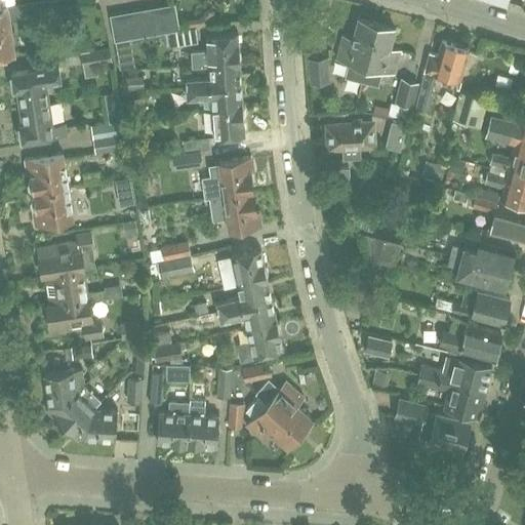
[(15,6),(0,7),(0,53),(15,52),(10,17),(35,13),(35,15),(67,12),(67,11),(96,9),(95,0),(56,0),(33,3),(15,6)]
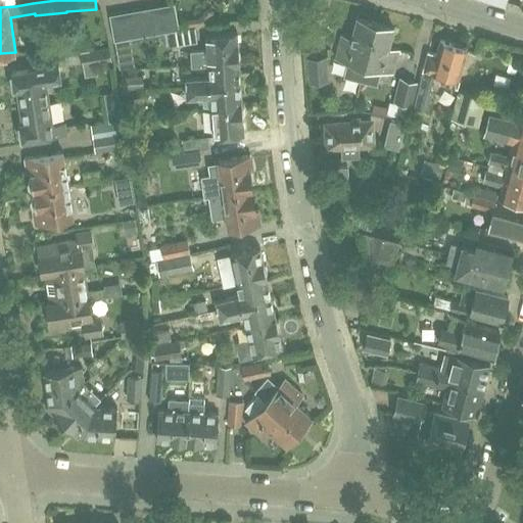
[(157,6),(162,32),(180,29),(175,3),(157,6)]
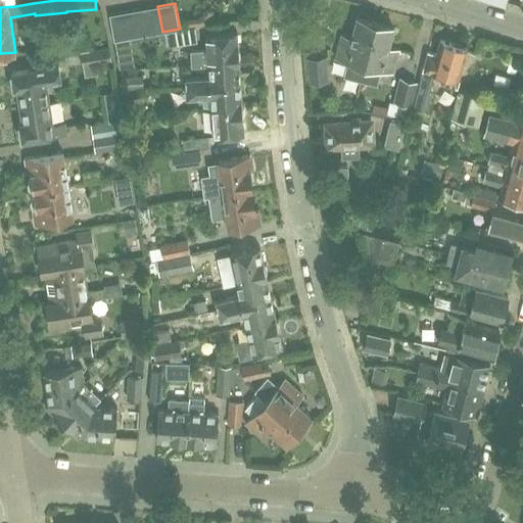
[(157,6),(146,8),(150,34),(162,32),(157,6)]
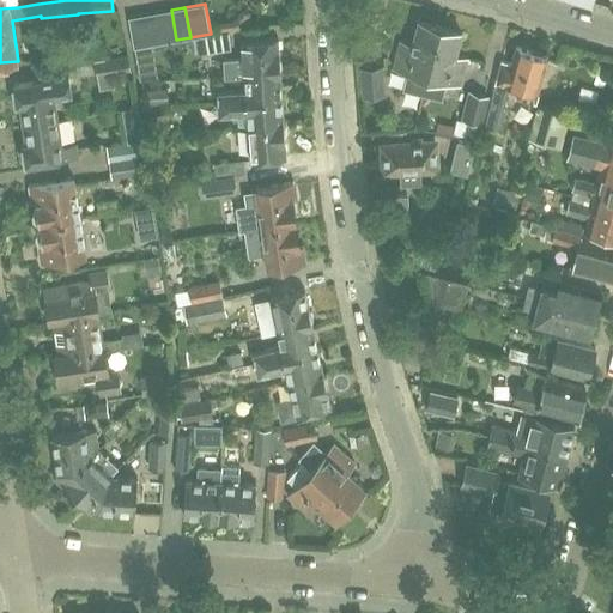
[(163,42),(176,40),(171,10),(157,12),(163,42)]
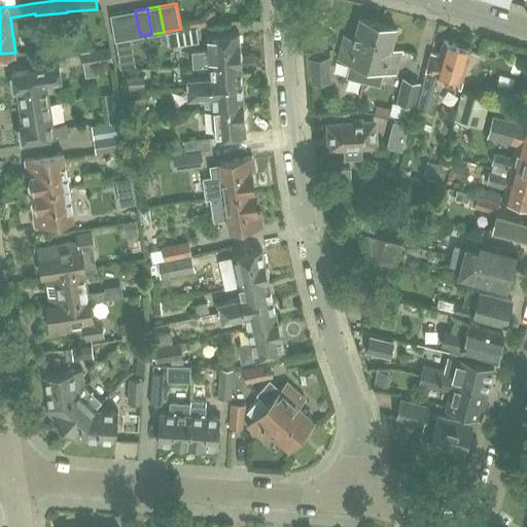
[(140,36),(135,10),(110,14),(114,41),(140,36)]
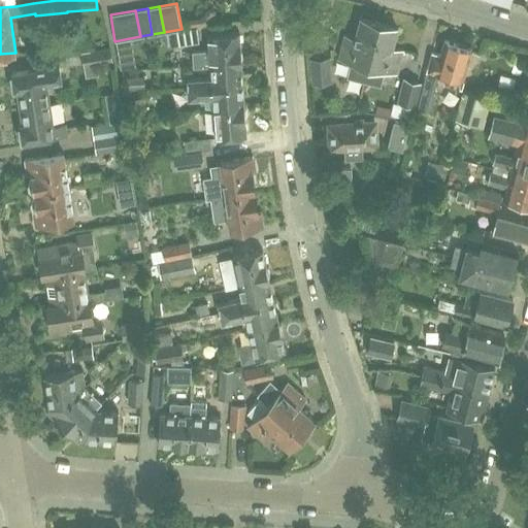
[(367,66),(378,22),(360,18),(355,36),(344,34),(339,58),(350,61),(352,62),(349,76),(364,80),(368,66),(367,66)]
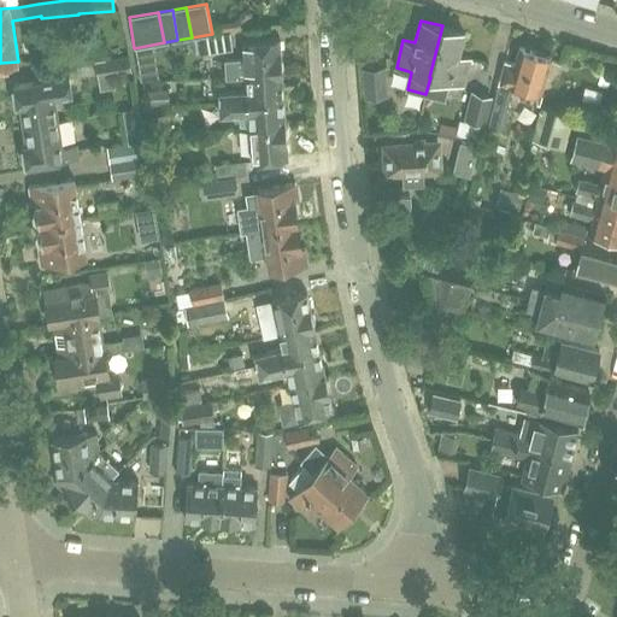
[(464,31),(442,25),(429,77),(430,77),(425,94),(445,98),(450,82),(452,82),(464,84),(470,57),(459,54),(464,31)]
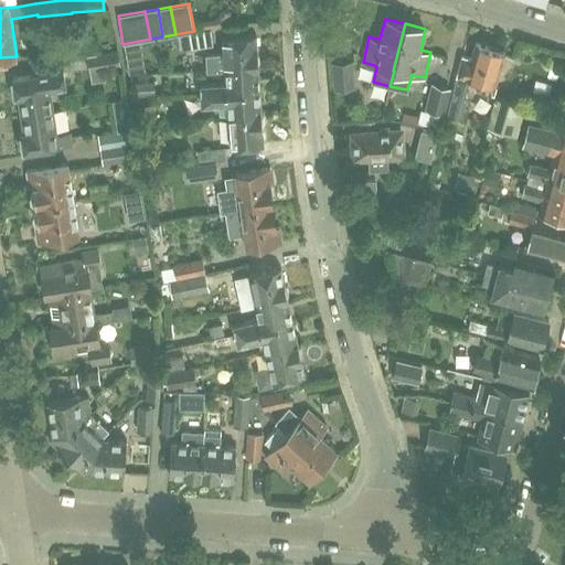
[(213,29),(194,32),(179,35),(181,51),(215,45),(213,29)]
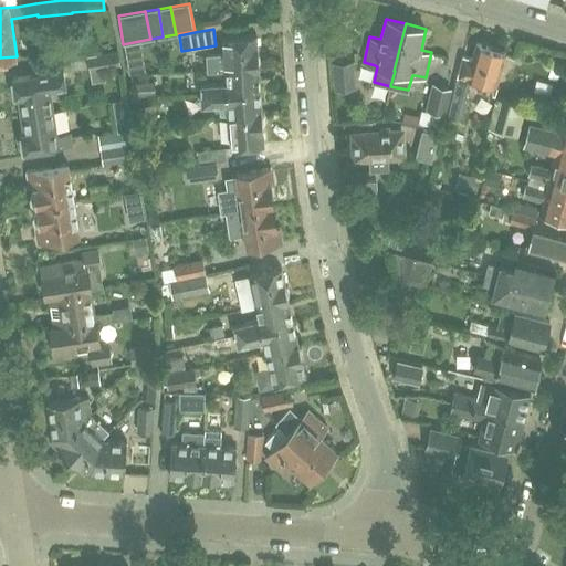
[(208,71),(224,70),(259,67),(259,64),(260,62),(260,55),(258,52),(257,34),(222,37),(223,53),(207,54),(208,71)]
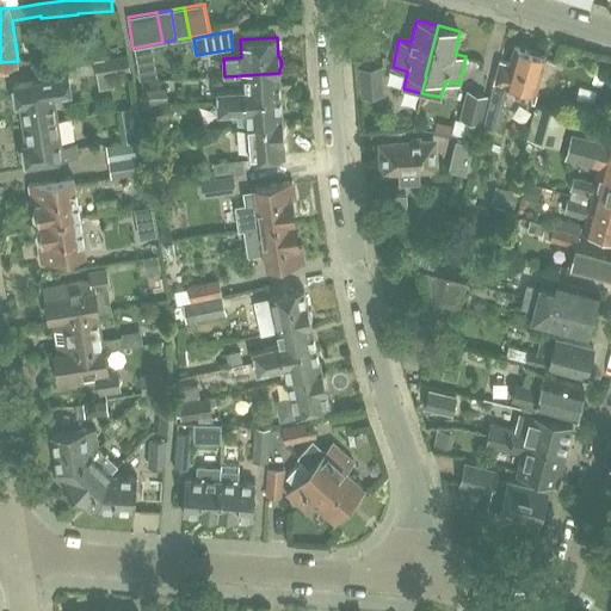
[(96,61),(105,60),(104,43),(73,47),(75,65),(96,61)]
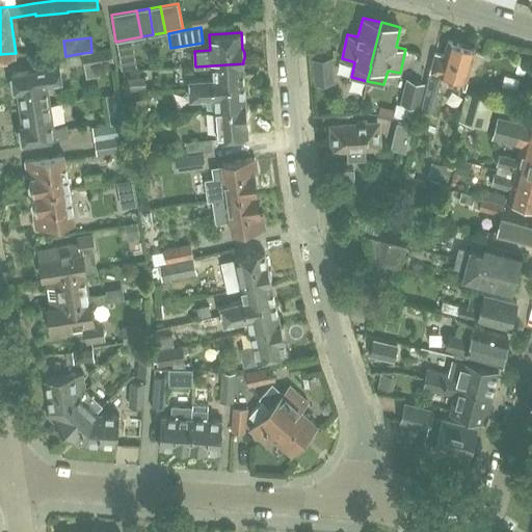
[(468,77),(476,49),(448,41),(444,55),(435,52),(420,108),(435,112),(447,73),(450,74),(448,82),(466,87),(469,77),(468,77)]
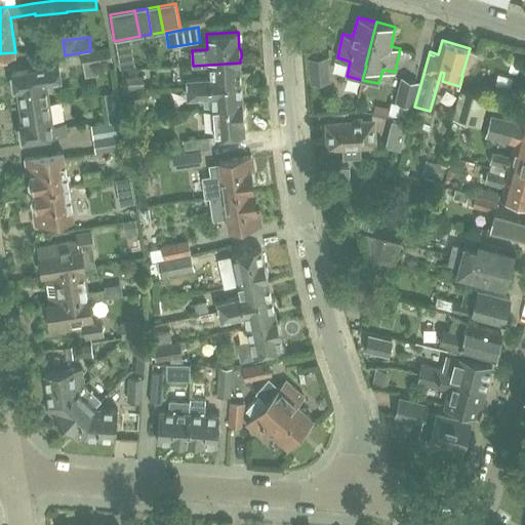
[(90,51),(82,52),(85,67),(113,63),(111,48),(90,51)]
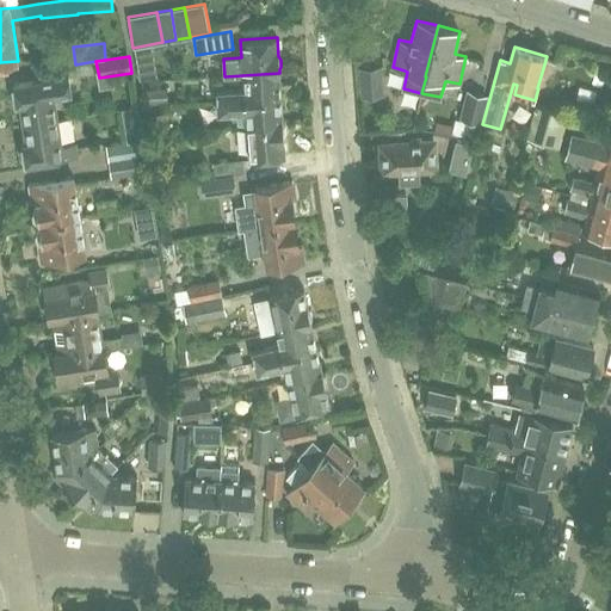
[(380,67),(360,68),(363,94),(382,93),(380,67)]
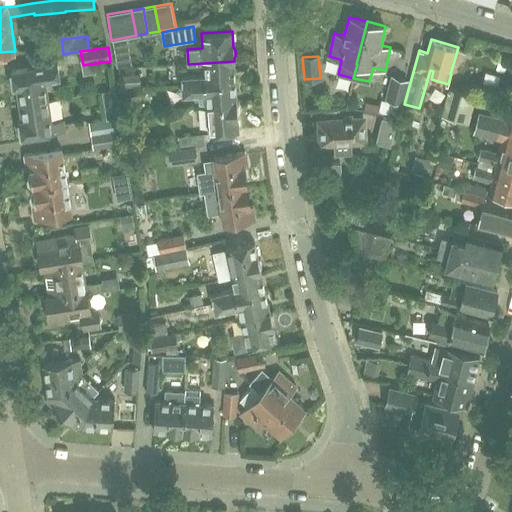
[(181,85),(235,81),(234,61),(203,63),(204,74),(181,76),(181,85)]
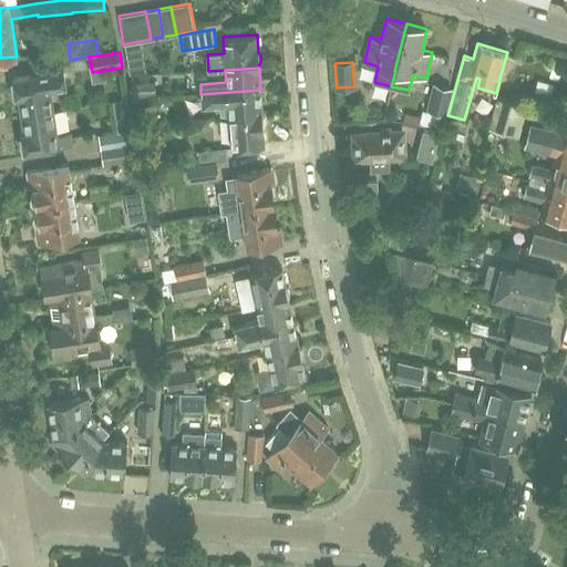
[(21,115),(54,110),(51,90),(66,86),(64,70),(12,78),(12,81),(11,85),(11,91),(14,94),(16,99),(19,98),(21,115)]
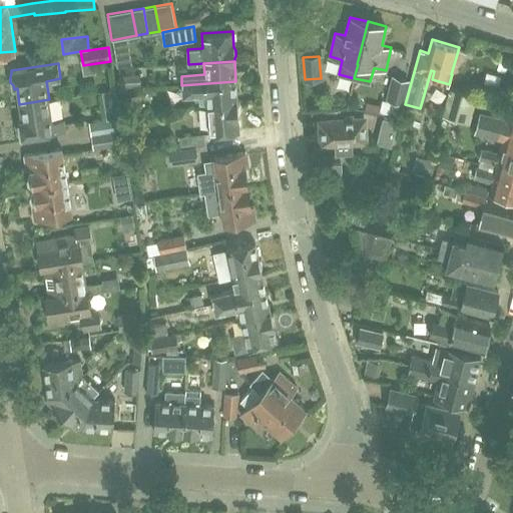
[(141,73),(120,74),(121,89),(141,88),(141,73)]
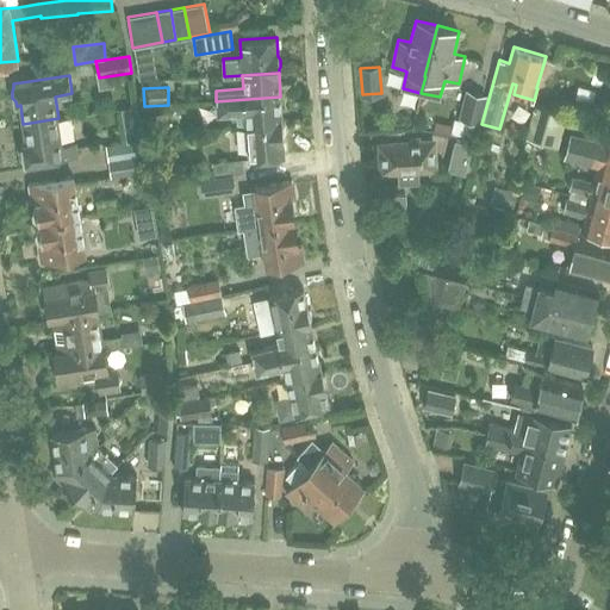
[(478,122),(484,95),(467,92),(461,117),(461,119),(458,134),(473,137),(477,122),(478,122)]
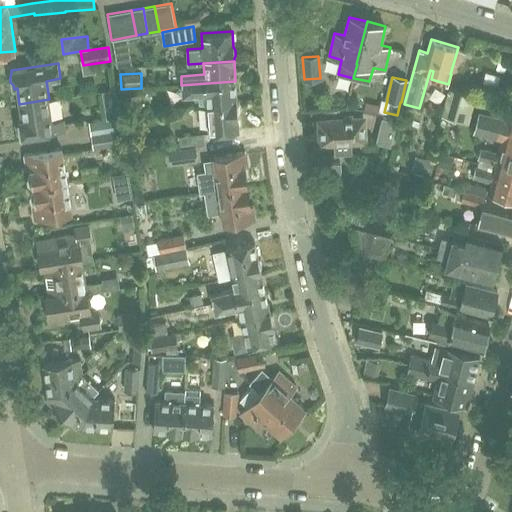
[(206,104),(236,102),(235,81),(181,85),(182,95),(205,94),(206,104)]
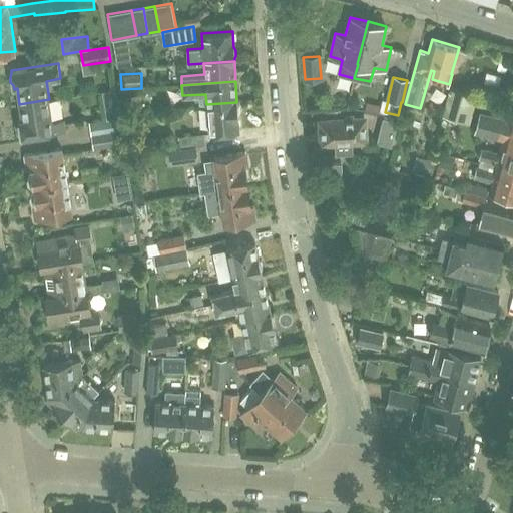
[(476,94),(451,87),(450,92),(447,91),(441,114),(469,123),(476,94)]
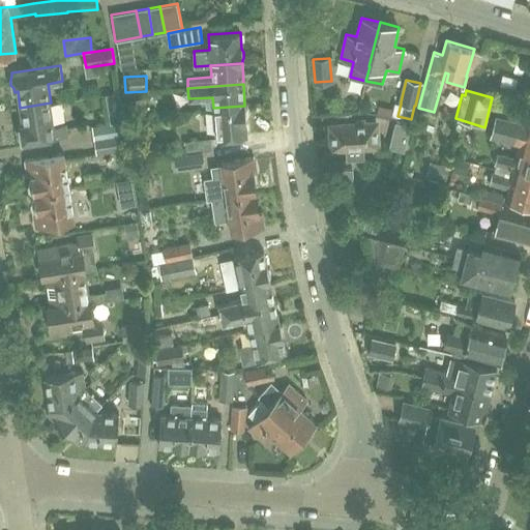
[(106,94),(110,123),(124,121),(119,92),(106,94)]
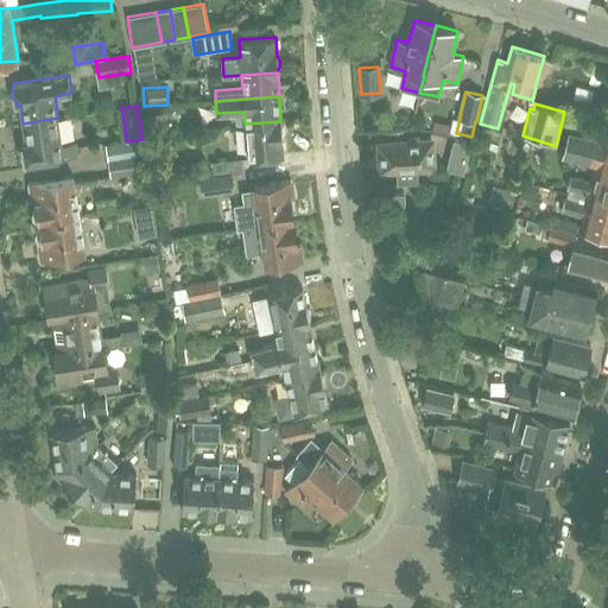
[(146,113),(151,130),(168,126),(163,109),(146,113)]
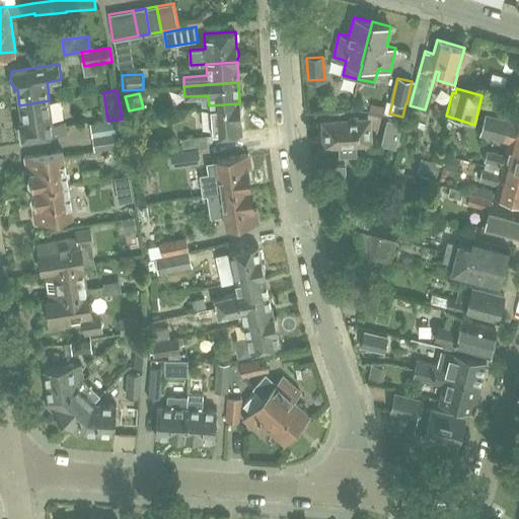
[(50,100),(19,105),(22,121),(19,122),(20,126),(18,129),(18,134),(21,137),(22,140),(67,133),(66,122),(53,124),(50,100)]
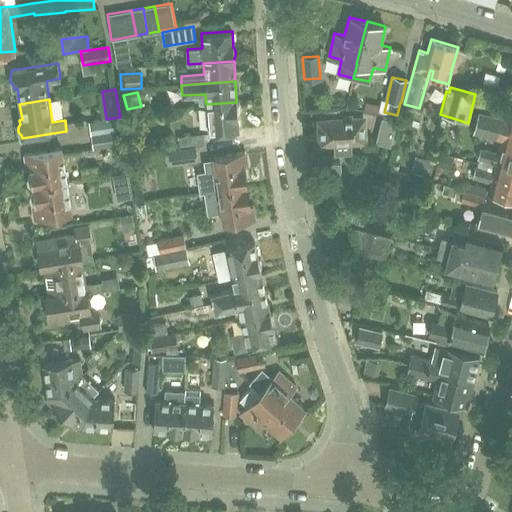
[(378,110),(380,104),(364,100),(362,106),(378,110)]
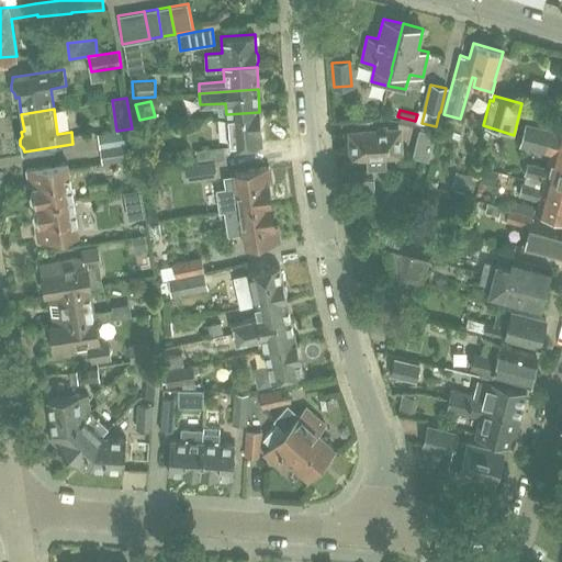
[(259,112),(226,114),(228,147),(262,145),(261,126),(262,123),(262,116),(260,114),(259,112)]
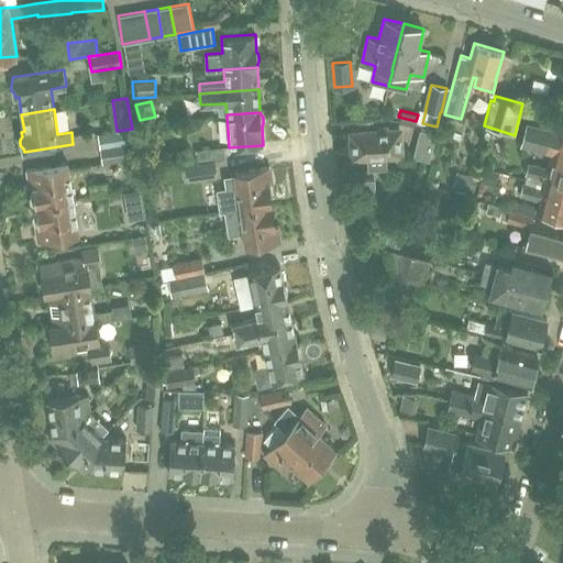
[(562,130),(527,121),(521,143),(553,152),(552,157),(562,159),(562,130)]
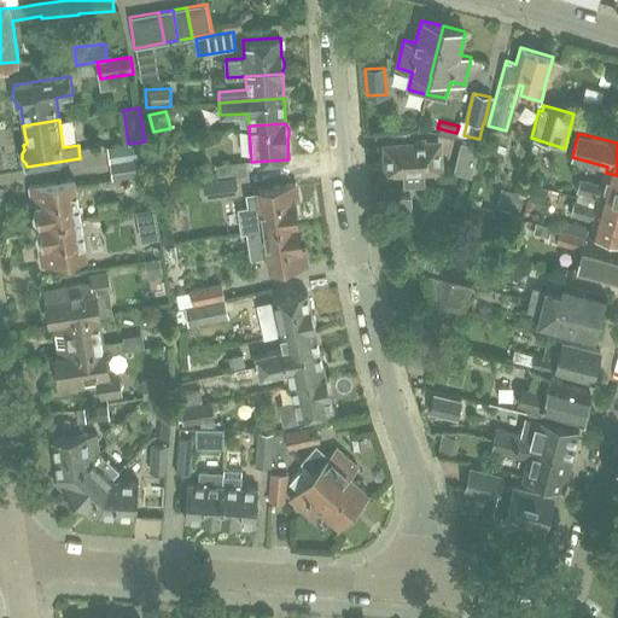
[(425,184),(424,170),(441,169),(438,141),(425,143),(425,138),(418,139),(418,144),(386,146),(388,173),(407,172),(407,185),(425,184)]
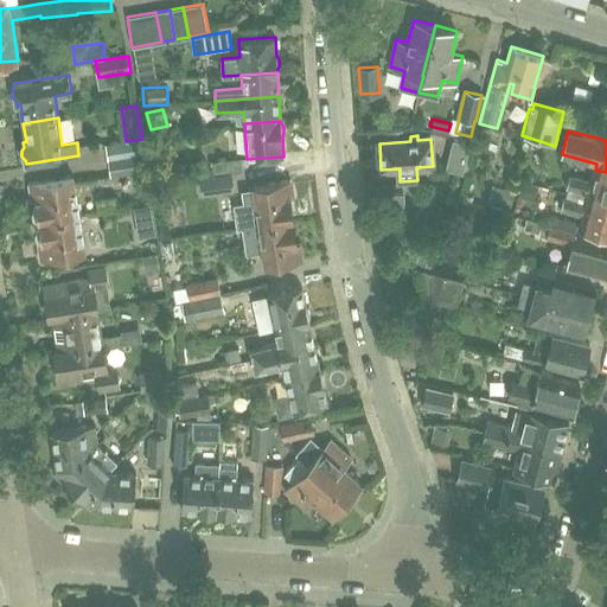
[(108,160),(142,154),(140,140),(106,146),(108,160)]
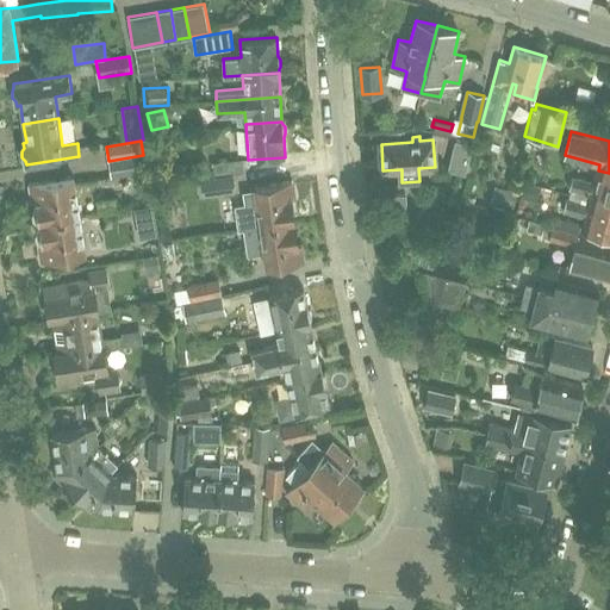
[(453,142),(447,169),(462,173),(470,145),(453,142)]
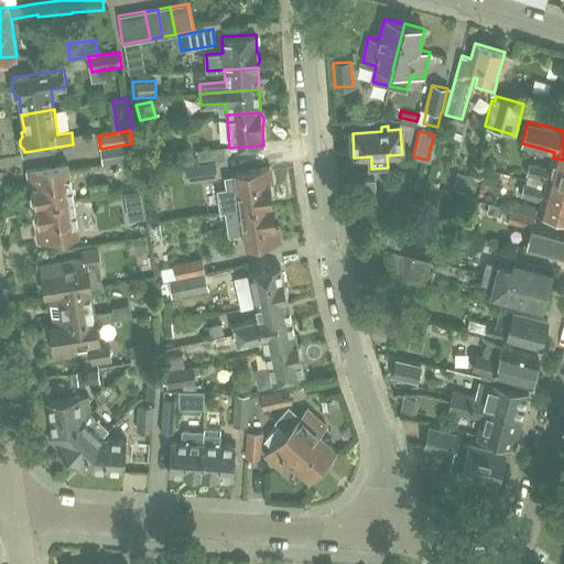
[(132,143),(100,149),(101,149),(105,164),(132,160),(129,145),(132,144),(132,143)]
